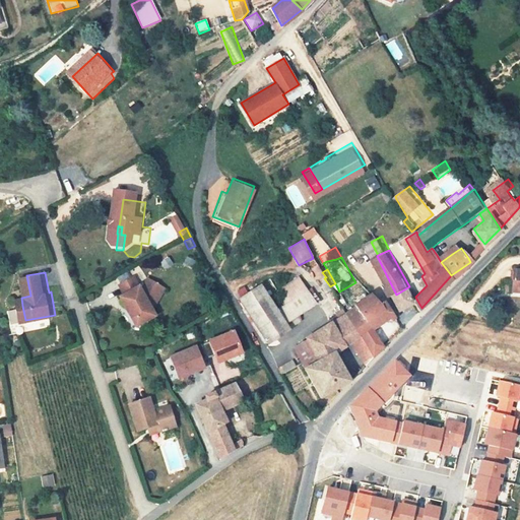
[(266,275),(244,288),(269,334),(303,315),(300,310),(320,299),(312,284),(281,302),(266,275)]
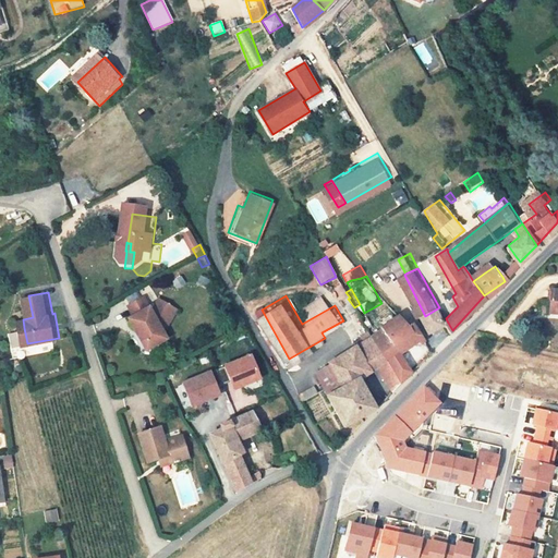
[(150,299),(134,305),(138,316),(133,318),(137,328),(142,336),(146,343),(146,344),(150,342),(152,343),(153,344),(154,346),(156,346),(157,346),(158,346),(160,344),(161,343),(162,342),(162,341),(162,339),(162,337),(167,336),(182,314),(166,302),(157,313),(150,299)]
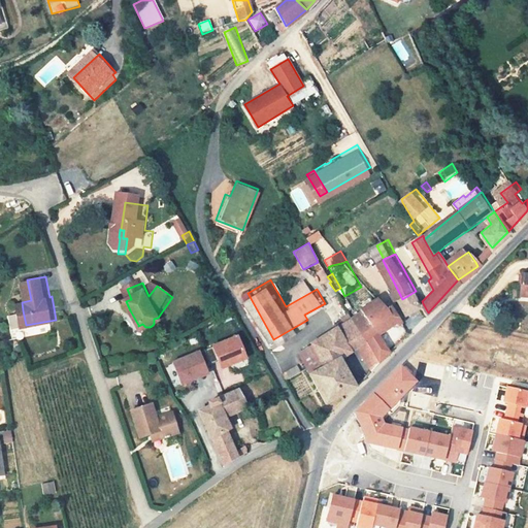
[(381,294),(384,293),(376,286),(349,302),(353,309),(355,312),(369,305),(367,302),(381,294)]
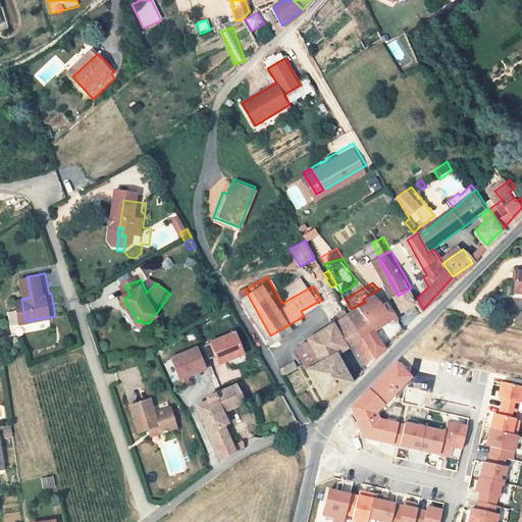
[(419,302),(417,298),(411,288),(398,296),(404,310),(419,302)]
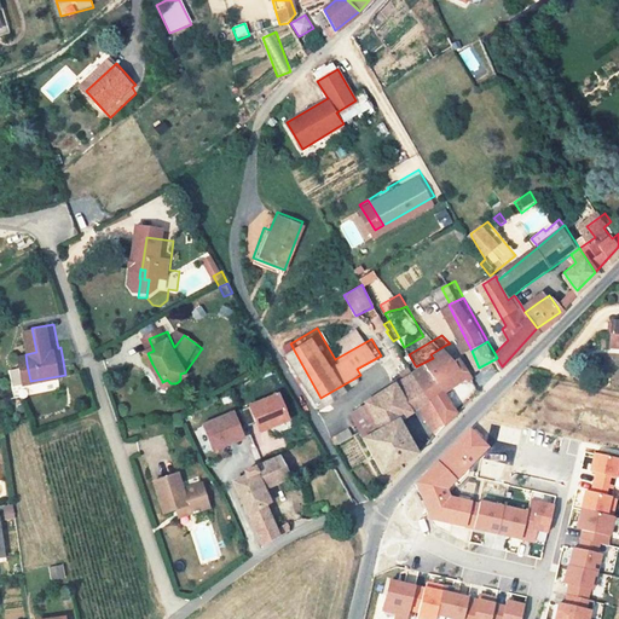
[(473,374),(463,358),(460,359),(446,345),(431,354),(433,358),(416,366),(449,423),(453,417),(462,409),(450,388),(473,374)]
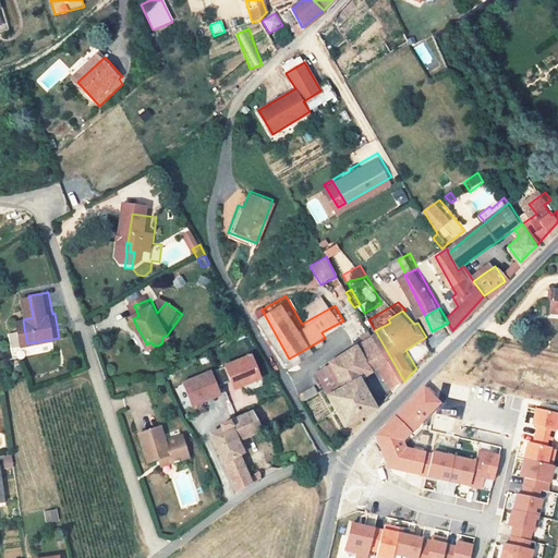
[(361,373),(379,362),(396,389),(401,385),(404,381),(375,330),(373,327),(364,332),(366,336),(330,358),(343,384),(329,390),(347,421),(376,402),(361,373)]
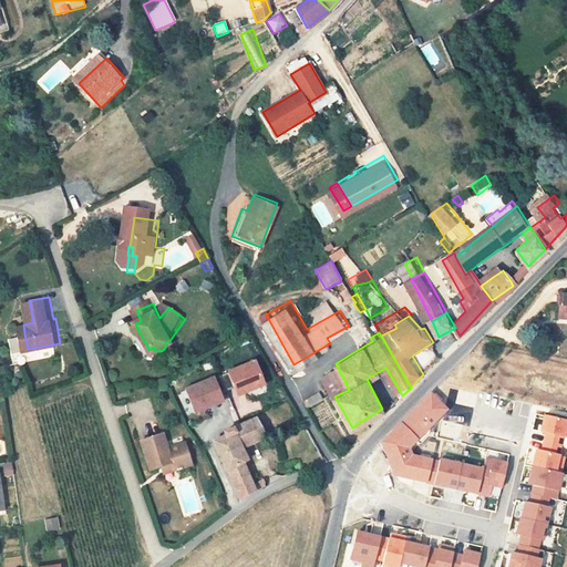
[(173,348),(169,341),(165,342),(165,344),(165,347),(165,348),(164,349),(163,350),(161,351),(160,351),(158,351),(156,351),(155,350),(154,349),(153,348),(148,350),(148,349),(147,350),(151,358),(173,348)]
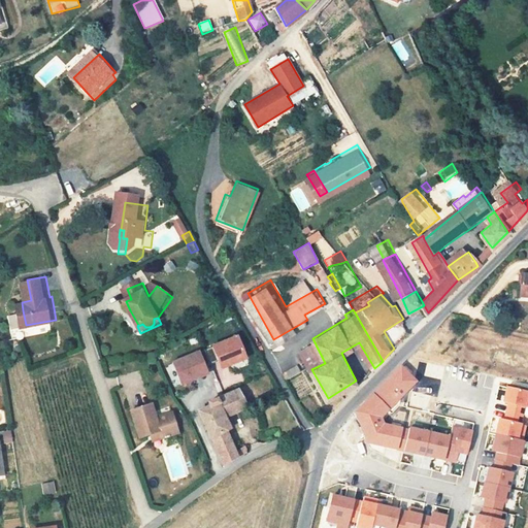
[(238,336),(172,362),(182,387),(208,375),(205,367),(218,362),(221,370),(248,361),(238,336)]
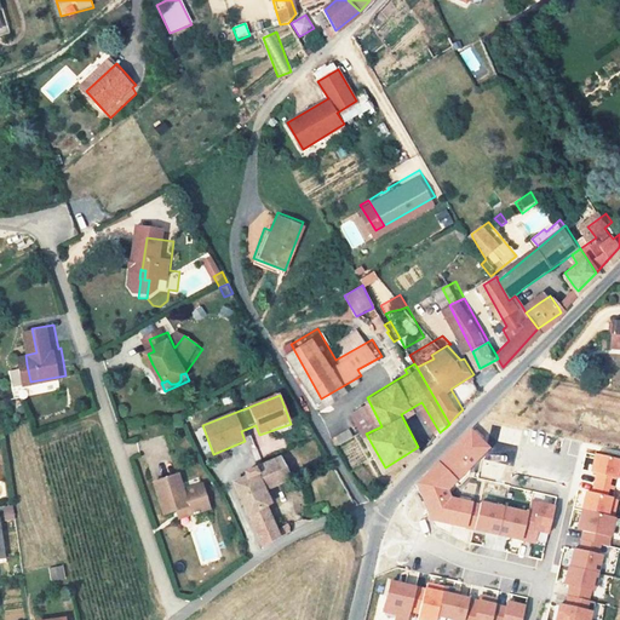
[(366,434),(382,426),(367,397),(350,407),(366,434)]
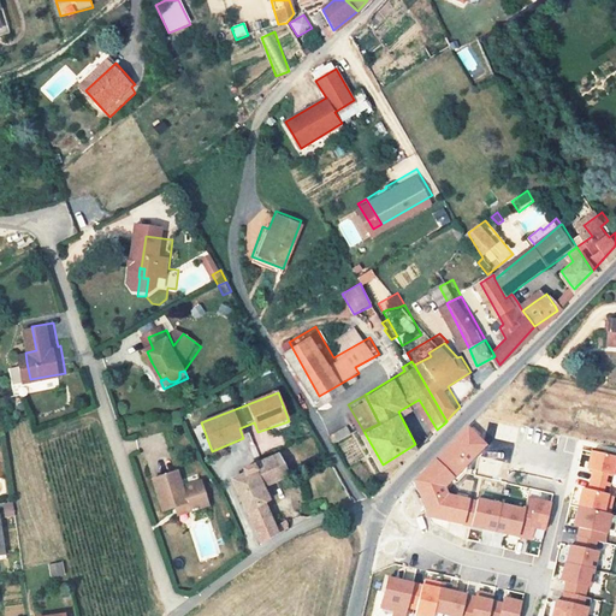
[(332,436),(353,427),(349,420),(332,427),(332,436)]
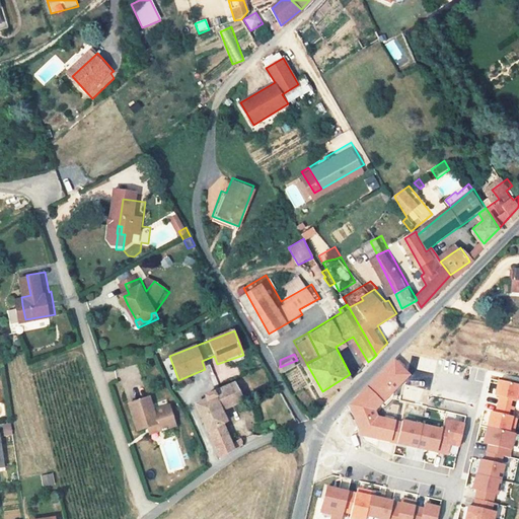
[(397,445),(397,443),(402,422),(395,421),(377,417),(375,411),(382,403),(410,375),(392,359),(367,385),(348,405),(361,437),(397,445)]
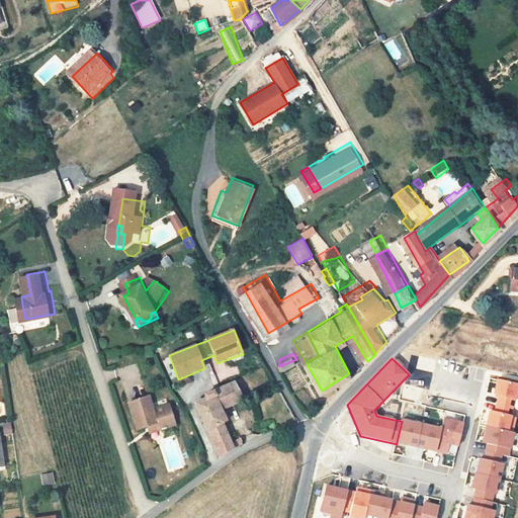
[(240,377),(208,392),(207,392),(209,397),(199,401),(223,454),(236,447),(247,443),(244,437),(234,441),(224,421),(229,419),(223,407),(248,396),(240,377)]
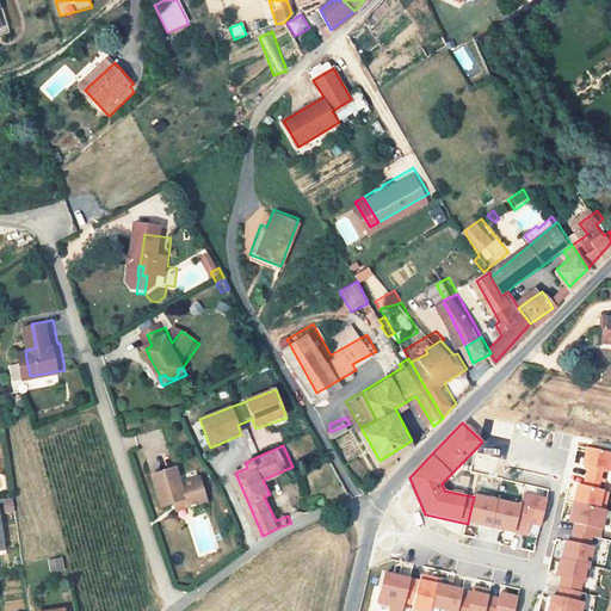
[(610,452),(584,446),(579,464),(585,466),(582,476),(602,480),(604,470),(610,471),(610,464),(610,452)]
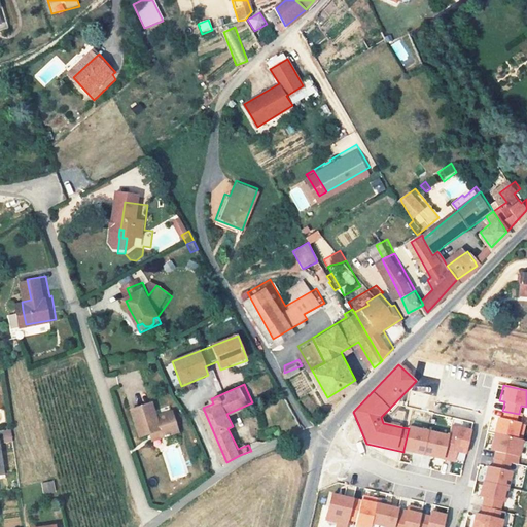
[(133,409),(141,436),(151,432),(155,431),(157,438),(167,435),(167,436),(172,435),(171,434),(180,431),(174,411),(157,416),(153,402),(133,409)]
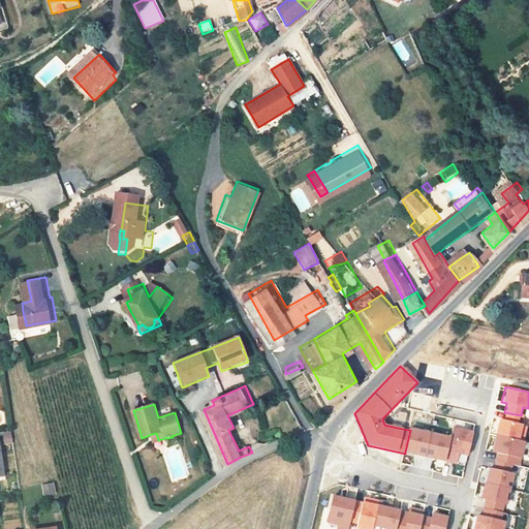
[(497,419),(494,435),(496,435),(520,441),(524,426),(518,425),(521,415),(504,412),(502,421),(497,419)]
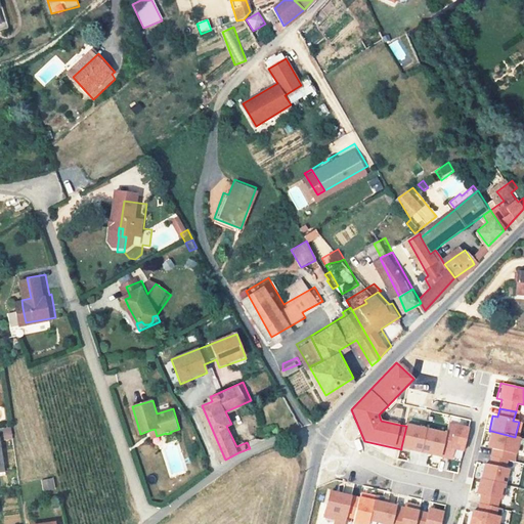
[(446,435),(441,456),(452,459),(454,450),(464,452),(469,430),(449,425),(446,435)]
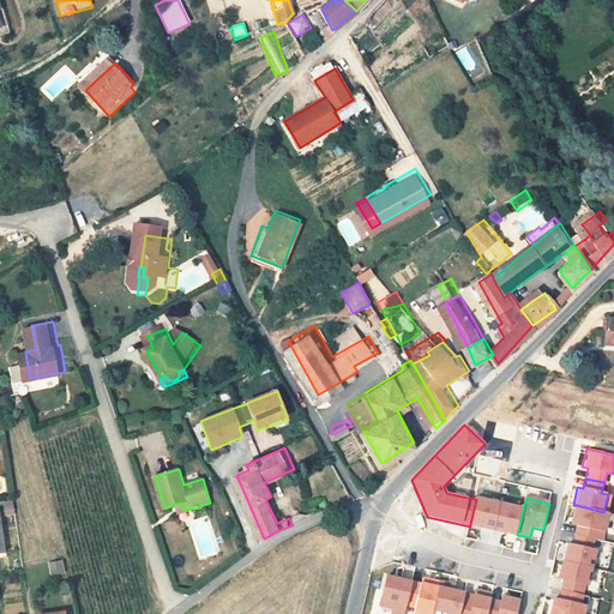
[(476,499),(470,524),(493,530),(500,505),(476,499)]
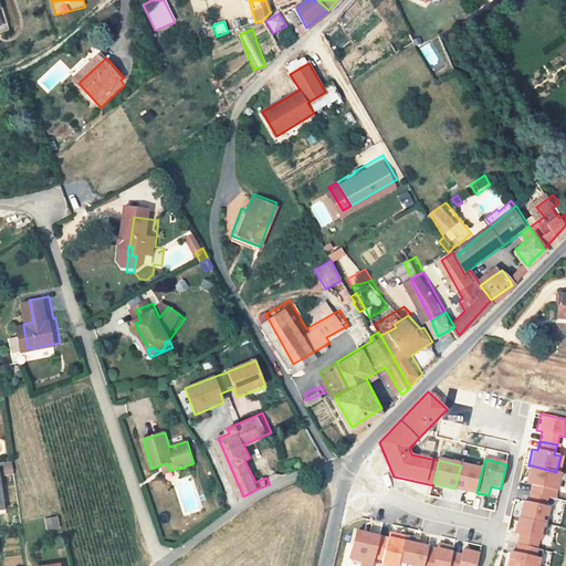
[(461,465),(454,489),(477,493),(482,470),(461,465)]
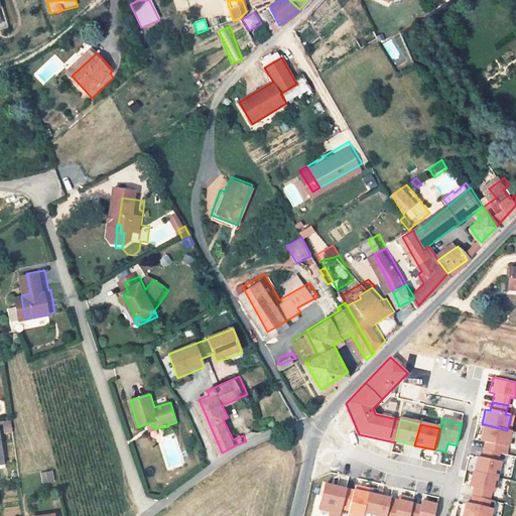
[(483,442),(482,448),(497,452),(497,453),(506,456),(508,448),(512,431),(507,430),(484,424),(480,441),(483,442)]
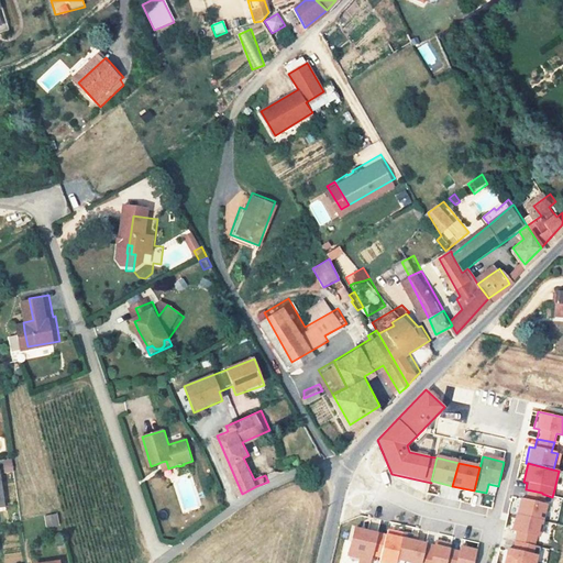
[(518,497),(515,514),(540,519),(543,504),(540,503),(542,494),(542,493),(526,489),(523,498),(518,497)]
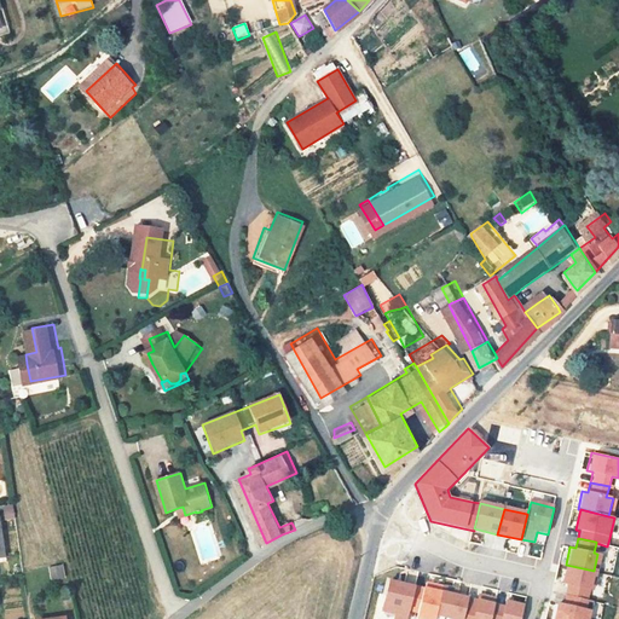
[(565,565),(561,582),(566,583),(563,594),(584,599),(586,588),(589,589),(594,571),(566,565),(565,565)]
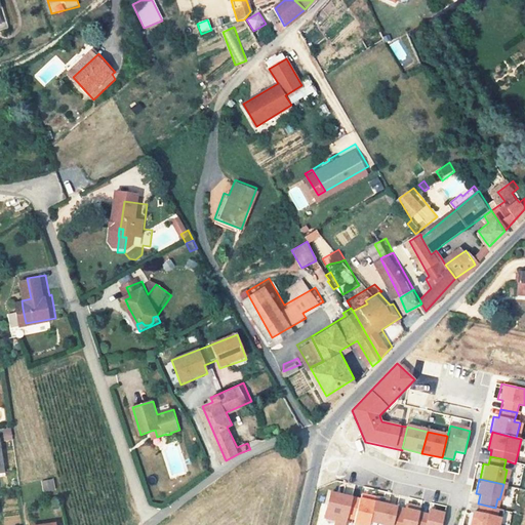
[(330,494),(324,518),(335,521),(334,524),(345,524),(347,518),(352,498),(330,494)]
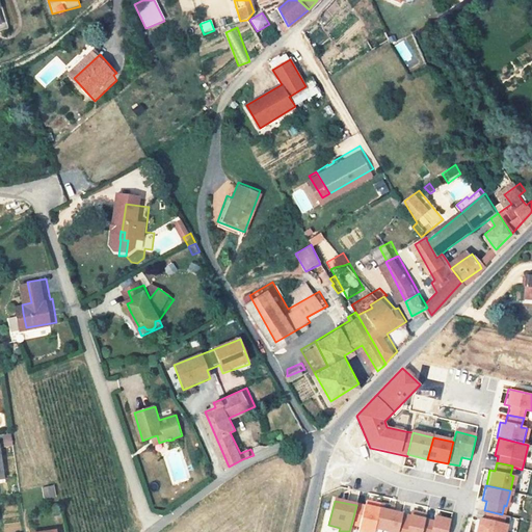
[(356,505),(351,525),(360,527),(357,531),(373,531),(374,529),(380,505),(367,502),(365,506),(356,504),(356,505)]
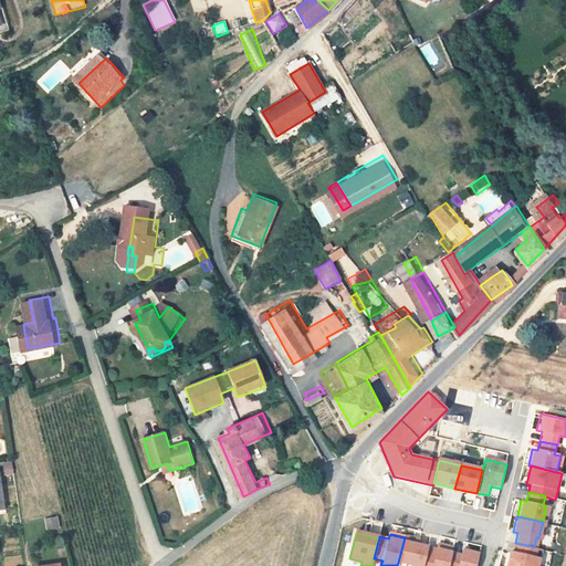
[(405,537),(398,563),(412,565),(422,565),(428,548),(418,546),(419,541),(405,537)]
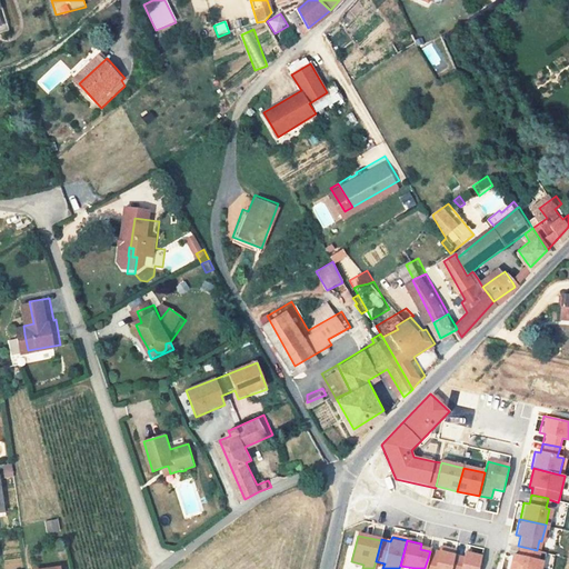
[(511,555),(507,568),(537,568),(541,551),(537,550),(518,546),(516,556),(511,555)]
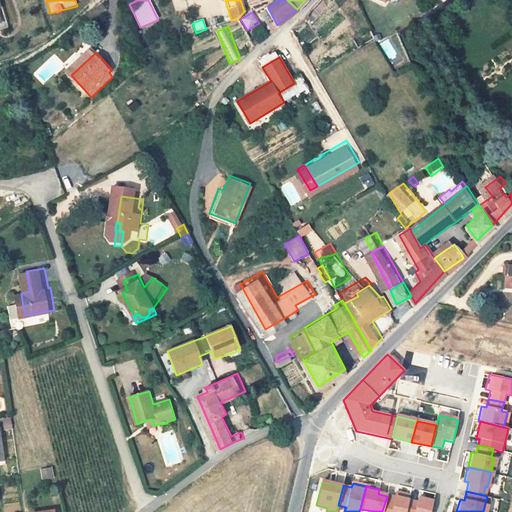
[(382,511),(405,511),(410,496),(397,493),(396,498),(387,496),(382,511)]
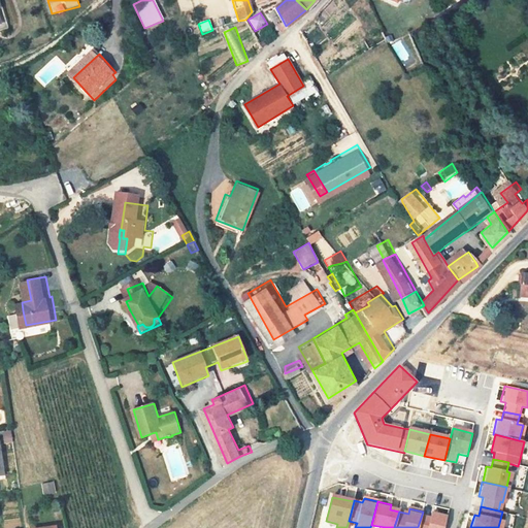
[(421,527),(419,527),(443,527),(446,517),(432,514),(430,518),(427,527),(421,527)]
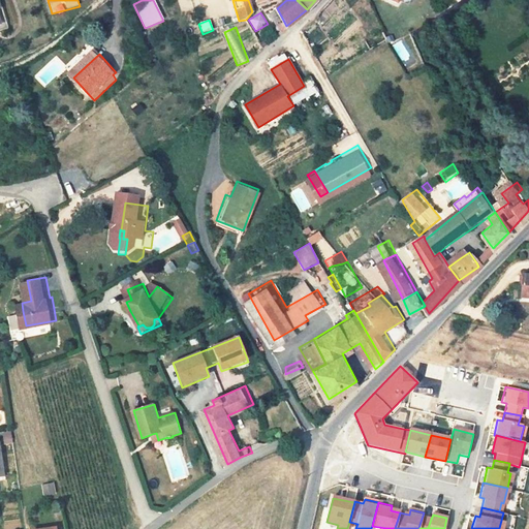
[(423,517),(419,528),(422,528),(428,528),(431,519),(423,517)]
